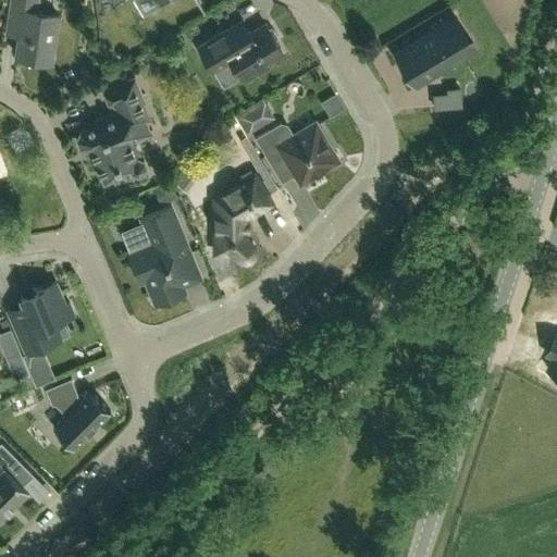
[(49,60),(56,13),(35,10),(36,0),(7,0),(5,11),(21,13),(14,54),(49,60)]
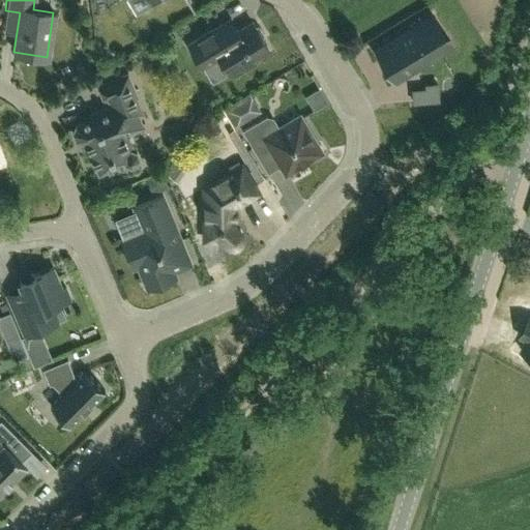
[(188,45),(199,63),(217,52),(229,72),(243,64),(244,67),(256,60),(254,58),(268,49),(263,39),(264,34),(259,27),(255,26),(253,23),(238,31),(231,19),(188,45)]
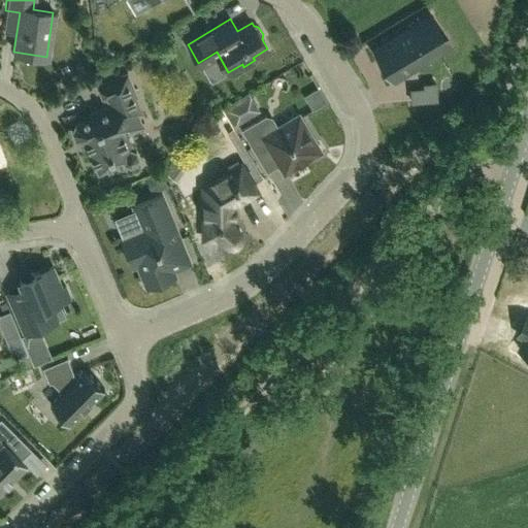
[(378,60),(386,72),(393,85),(395,84),(394,83),(393,81),(415,68),(435,56),(444,50),(438,40),(426,20),(427,20),(426,19),(374,50),(373,48),(372,46),(371,47),(378,60)]
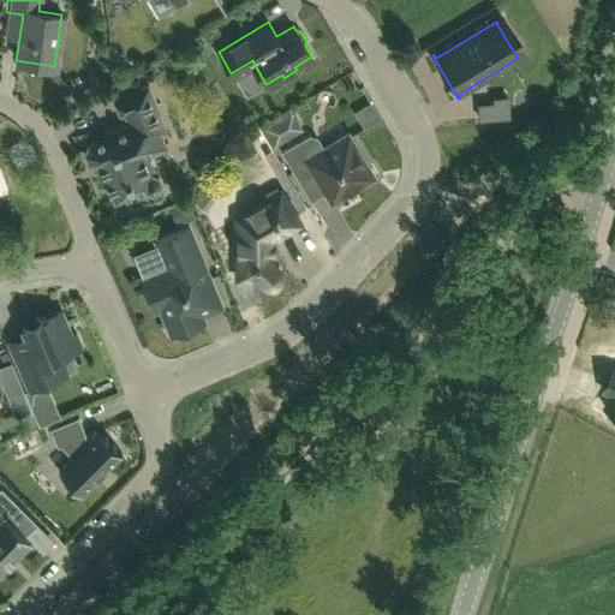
[(167,131),(160,113),(148,85),(114,100),(120,115),(124,114),(127,123),(103,133),(105,137),(88,144),(84,153),(88,161),(95,165),(99,163),(114,201),(144,187),(144,190),(151,192),(159,190),(162,183),(159,175),(153,173),(150,174),(143,157),(166,147),(161,133),(167,131)]
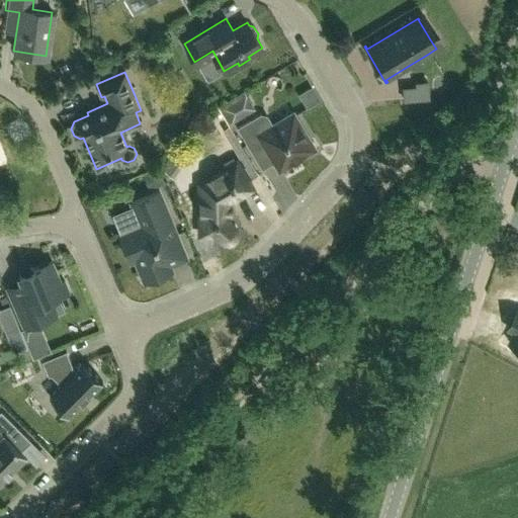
[(403,88),(404,100),(429,98),(427,82),(416,83),(416,87),(403,88)]
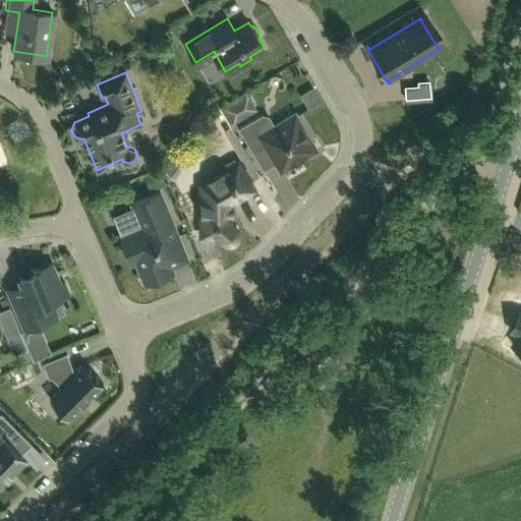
[(311,106),(326,99),(320,85),(304,93),(311,106)]
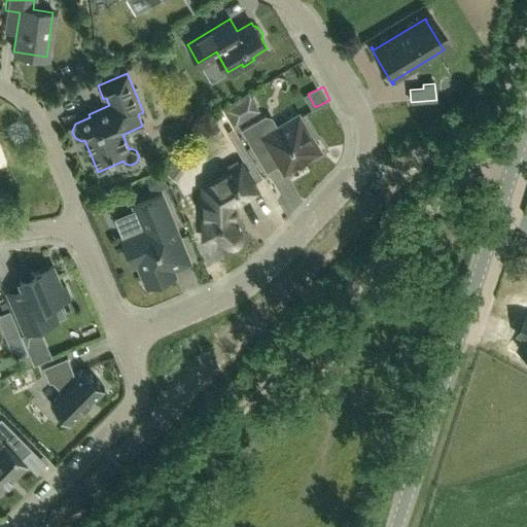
[(258,110),(249,97),(226,110),(235,125),(258,110)]
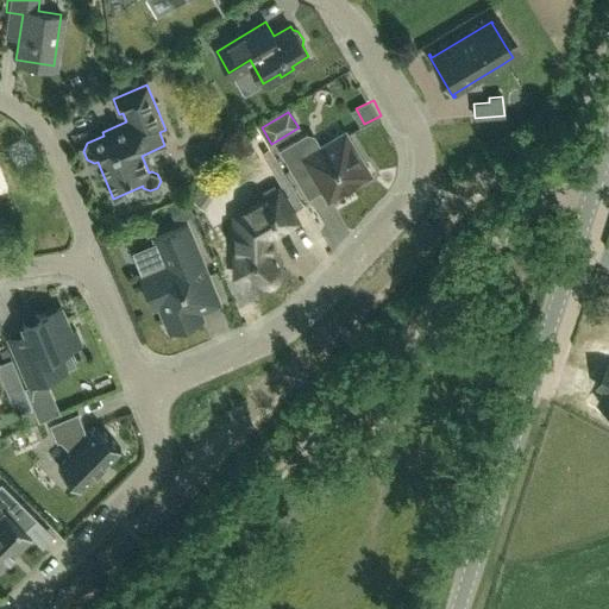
[(280,150),(295,177),(309,169),(327,199),(359,180),(364,181),(370,177),(371,173),(368,167),(363,165),(344,133),(303,157),(294,142),(280,150)]
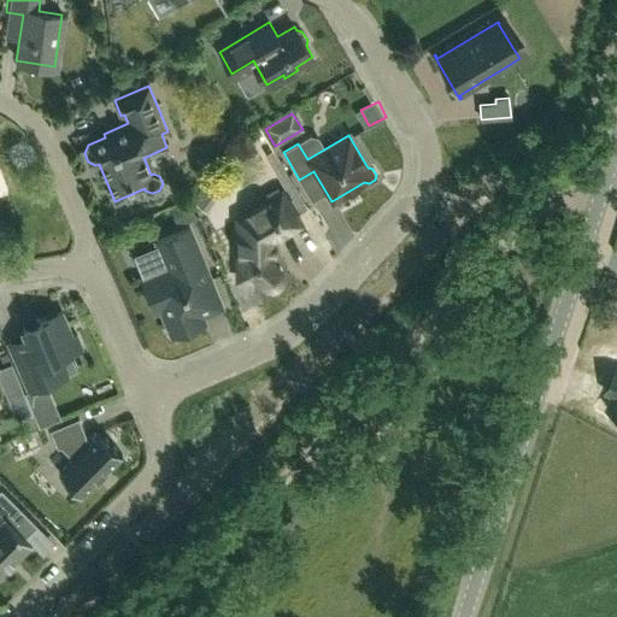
[(281,193),(238,218),(239,278),(259,278),(263,282),(265,285),(269,286),(272,285),(275,283),(278,282),(280,280),(281,276),(281,272),(280,269),(278,266),(275,263),(275,254),(276,254),(276,242),(275,242),(275,239),(299,224),(281,193)]
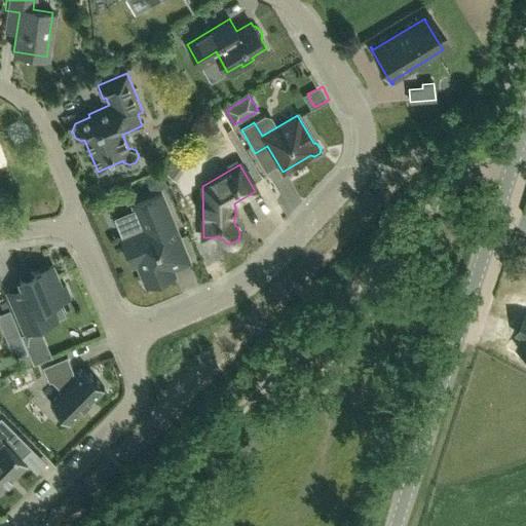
[(168,186),(161,170),(146,177),(152,192),(168,186)]
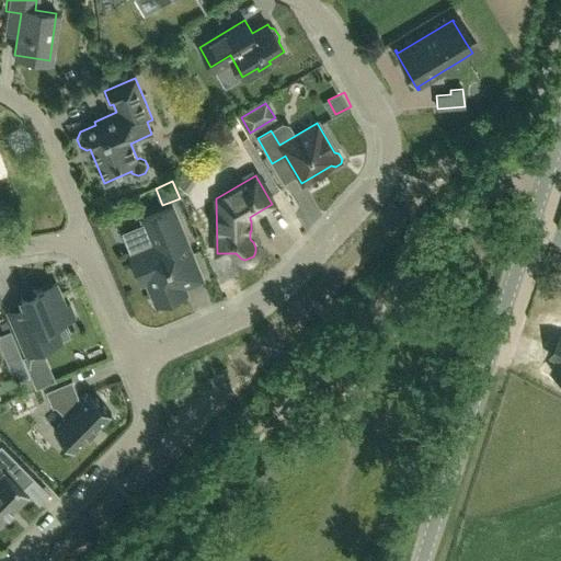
[(201,278),(191,254),(171,207),(141,220),(151,244),(128,254),(138,276),(144,274),(156,306),(185,294),(182,286),(201,278)]
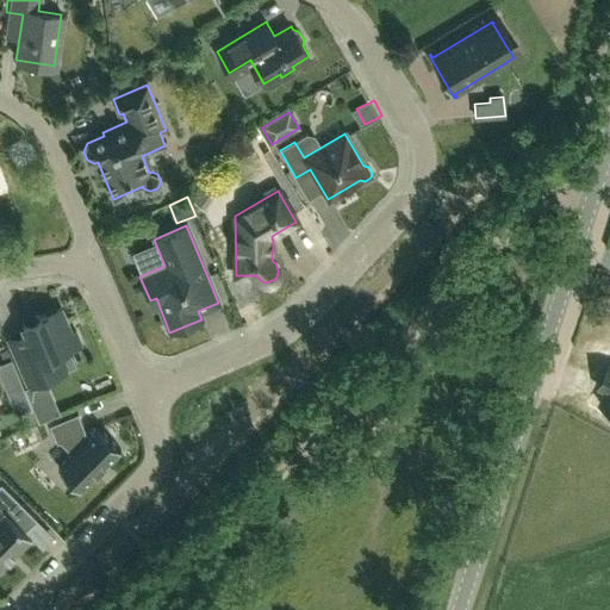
[(22,325),(25,331),(8,338),(29,386),(24,387),(38,422),(60,412),(45,379),(70,368),(63,350),(81,343),(75,330),(70,331),(61,309),(22,325)]
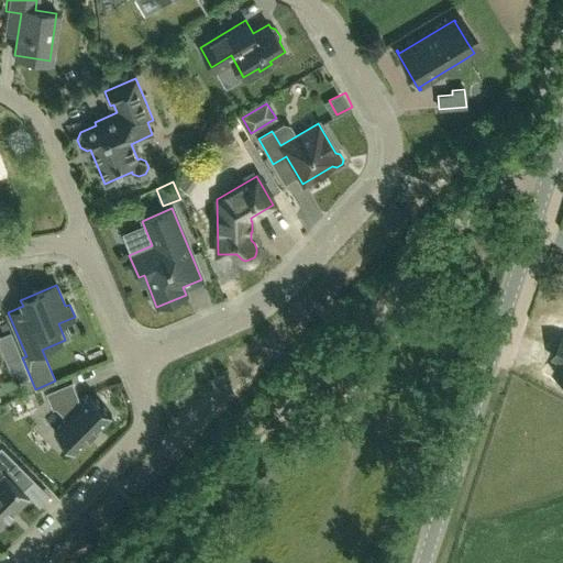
[(562,337),(552,359),(559,361),(553,373),(562,377),(562,337)]
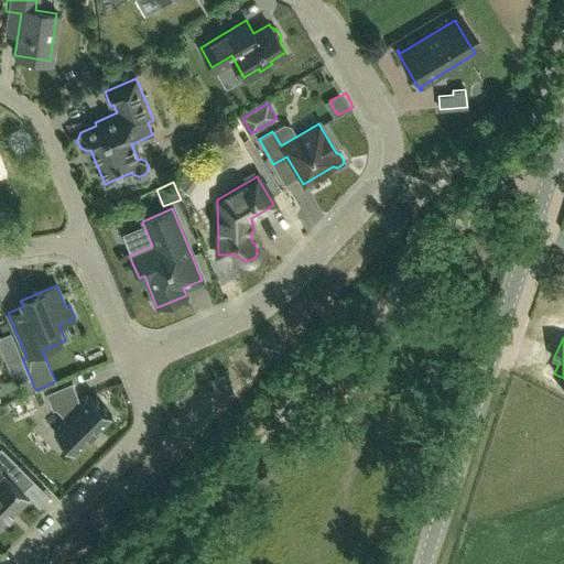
[(29,376),(20,356),(7,361),(15,382),(29,376)]
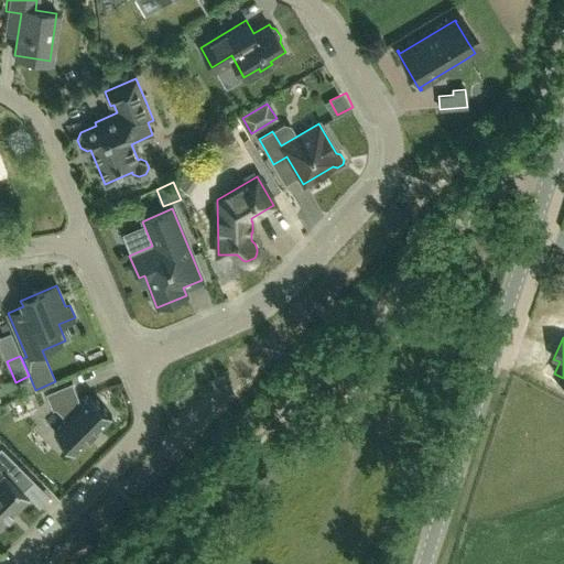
[(111,415),(90,394),(80,405),(75,400),(78,399),(72,382),(45,393),(52,410),(63,405),(72,413),(53,432),(74,453),(111,415)]
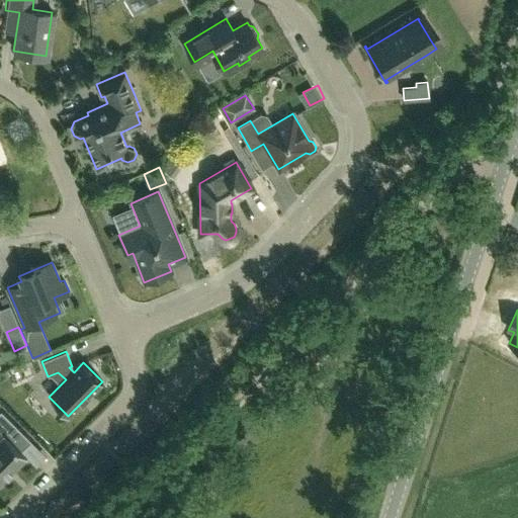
[(0,483),(26,457),(20,451),(30,441),(0,411),(0,483)]
